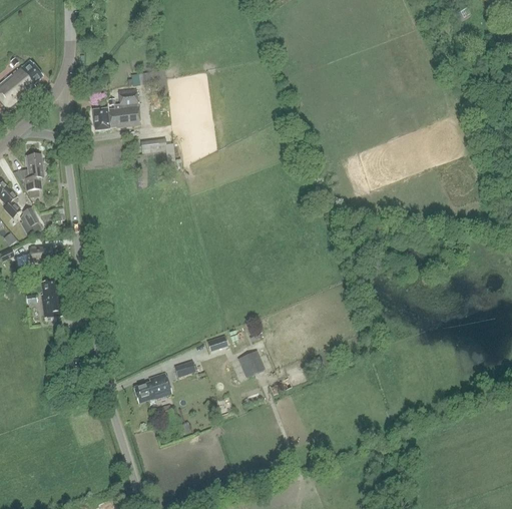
[(490,0),(504,10),(510,0),(490,0)]
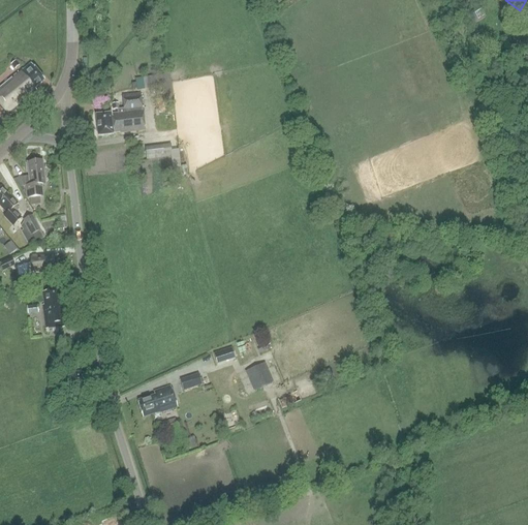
[(463,12),(470,23),(485,12),(478,2),(463,12)]
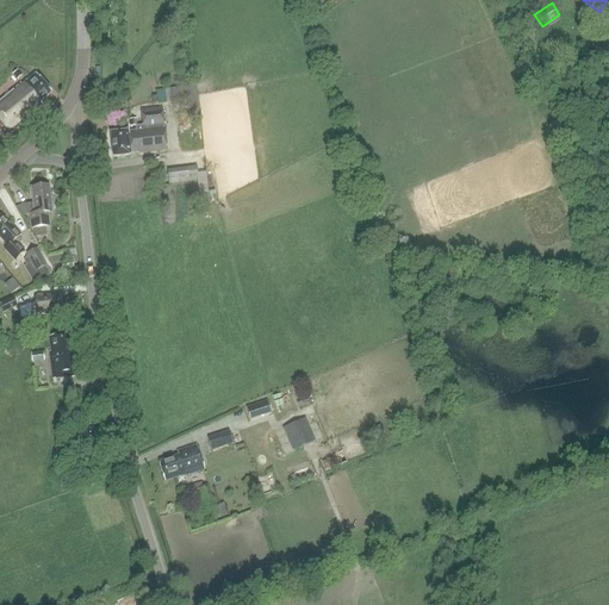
[(20,80),(0,94),(0,118),(10,130),(43,101),(39,98),(50,88),(35,69),(25,76),(20,80)]
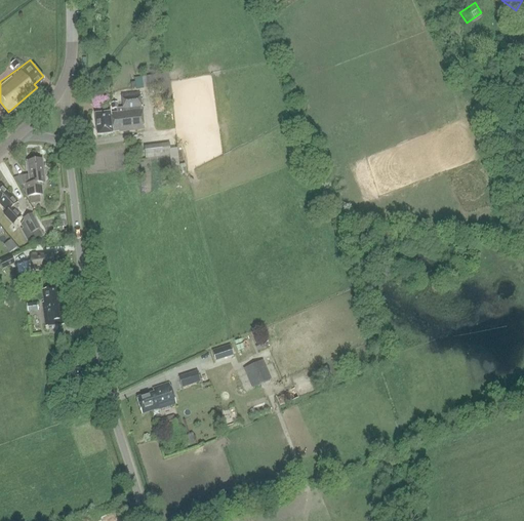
[(140,74),(134,75),(135,85),(160,81),(161,85),(162,94),(163,99),(172,98),(170,84),(168,70),(150,72),(145,73),(146,74),(140,75),(140,74)]
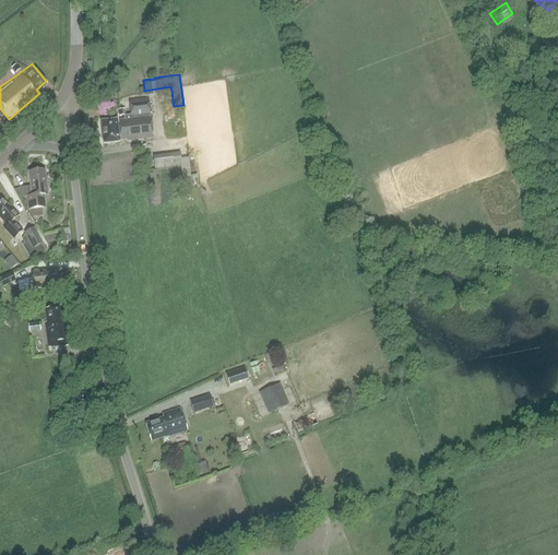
[(126,137),(152,134),(147,94),(128,96),(130,111),(125,111),(123,105),(118,106),(119,113),(122,113),(123,116),(117,117),(117,116),(99,118),(103,141),(120,139),(120,136),(126,134),(126,137)]
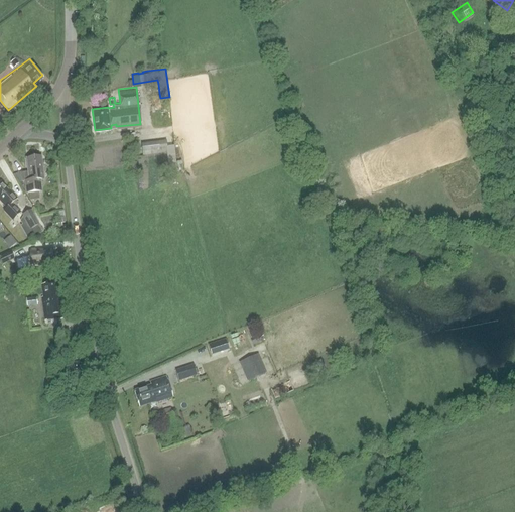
[(165,137),(140,140),(142,153),(167,150),(165,137)]
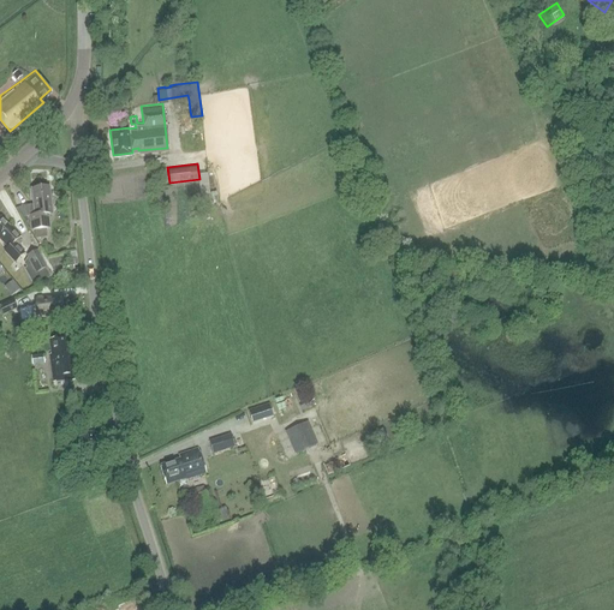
[(31,226),(34,226),(35,234),(46,233),(45,225),(46,225),(43,211),(52,210),(48,183),(31,185),(34,211),(29,213),(31,226)]
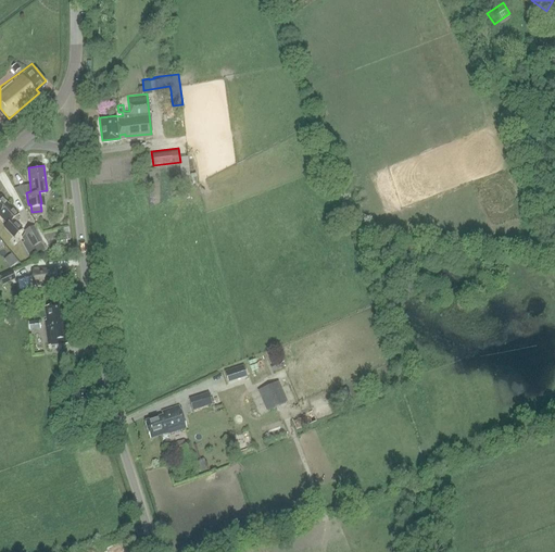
[(0,214),(7,221),(3,224),(13,234),(22,225),(12,216),(17,211),(9,201),(8,202),(0,193),(0,214)]
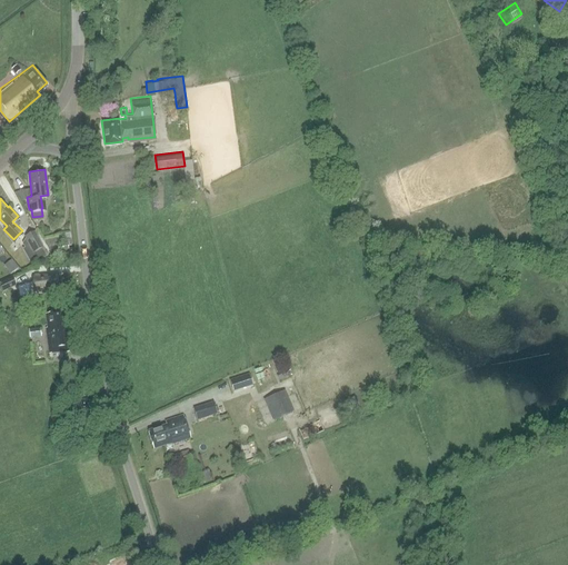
[(33,228),(23,234),(25,236),(32,249),(42,244),(33,228)]
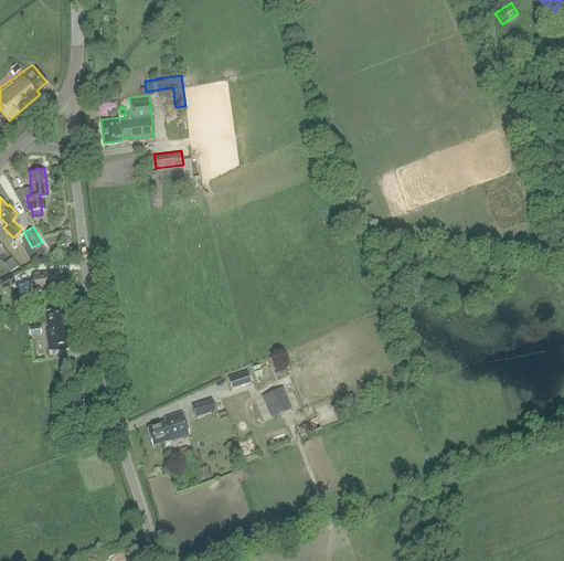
[(65,241),(56,242),(57,246),(67,244),(66,241),(71,241),(70,234),(64,235),(65,241)]
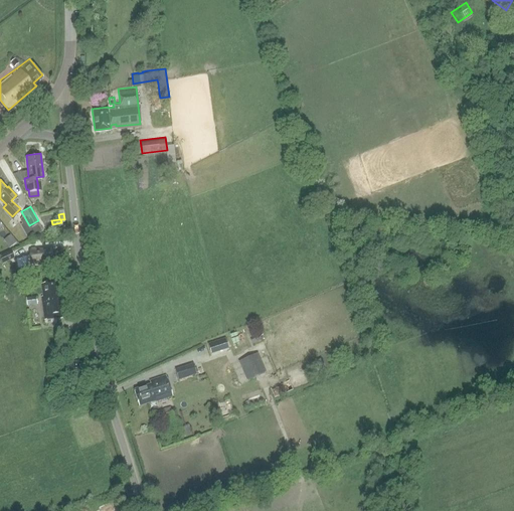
[(11,234),(5,239),(9,244),(15,239),(11,234)]
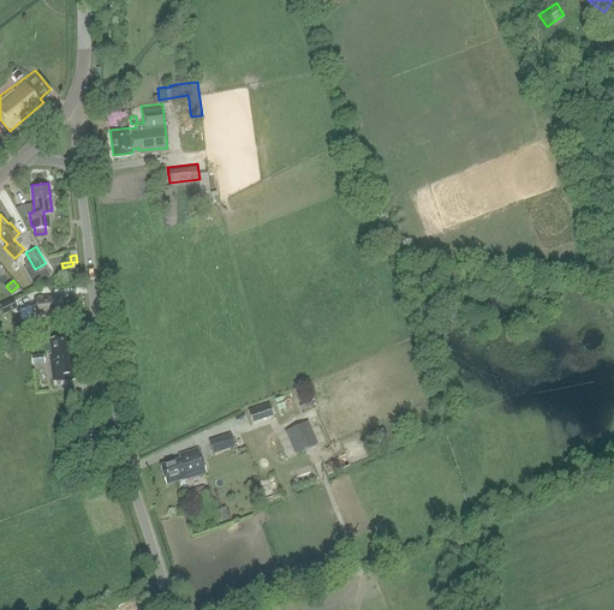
[(48,293),(37,295),(34,295),(35,303),(25,304),(28,318),(37,317),(37,314),(51,311),(51,310),(64,308),(61,293),(48,295),(48,293)]
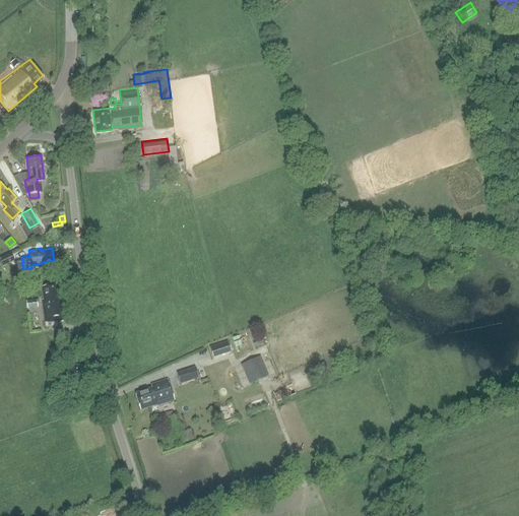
[(10,250),(0,255),(0,263),(13,257),(10,250)]
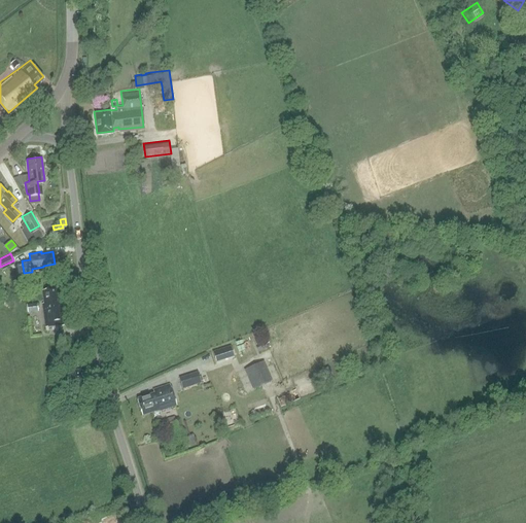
[(45,324),(67,321),(65,302),(60,302),(58,286),(41,288),(43,300),(42,301),(45,324)]
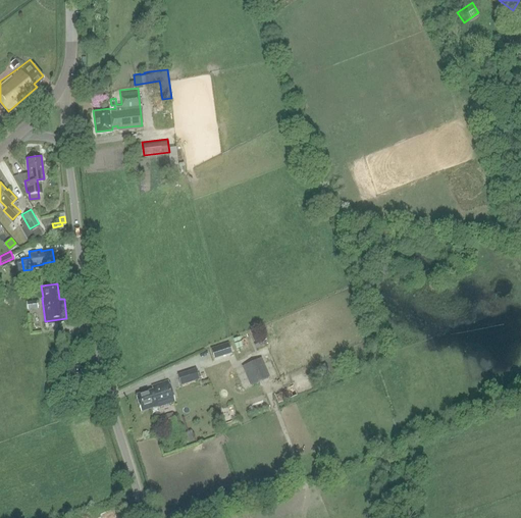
[(25,299),(27,306),(37,305),(36,297),(25,299)]
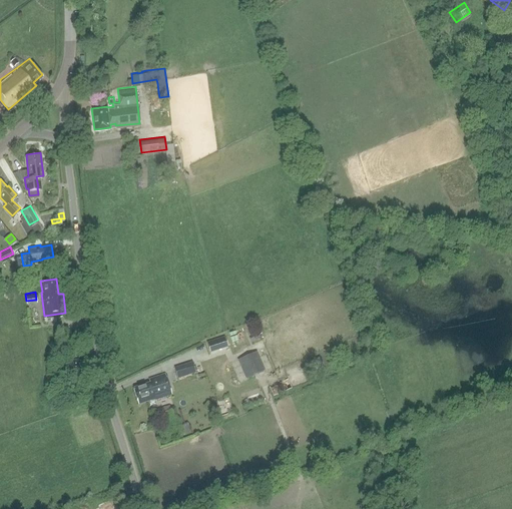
[(389,339),(386,333),(380,335),(383,342),(389,339)]
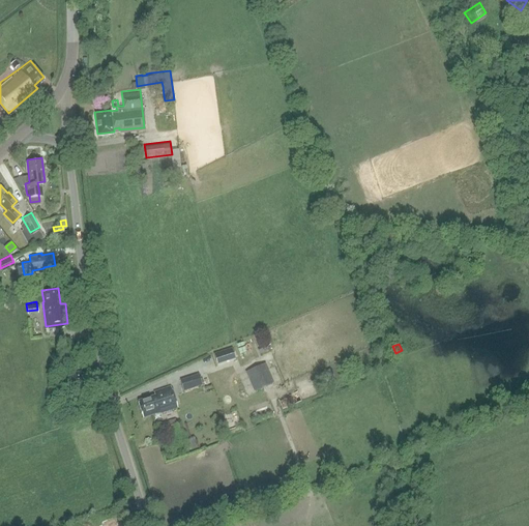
[(230,355),(213,360),(215,368),(233,362),(230,355)]
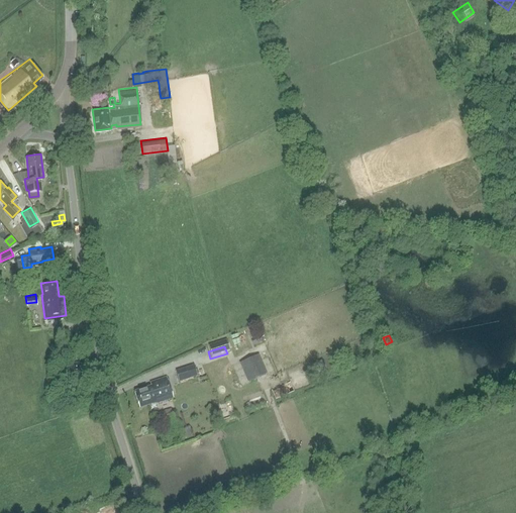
[(266,370),(258,350),(238,360),(246,379),(266,370)]
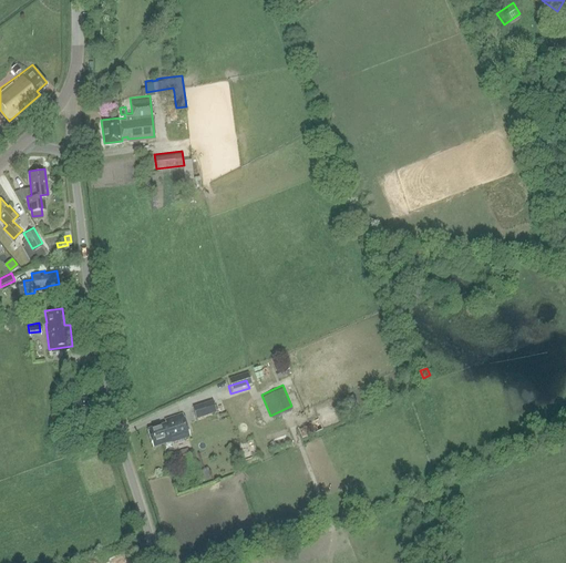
[(211,397),(192,403),(195,415),(214,408),(211,397)]
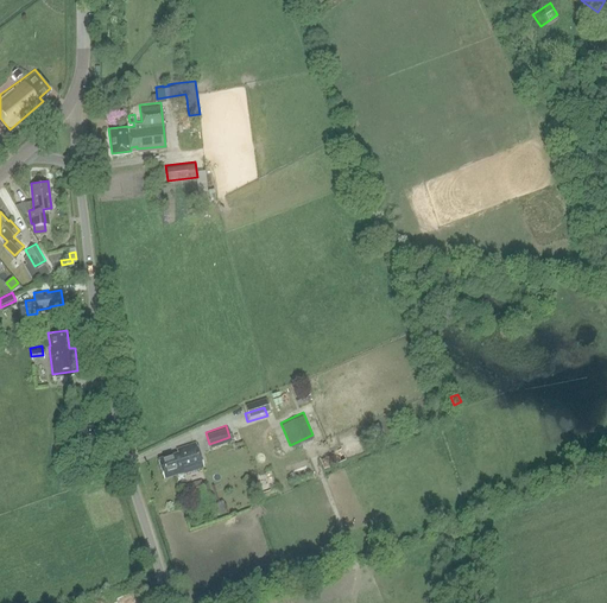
[(164,476),(176,471),(178,476),(184,474),(182,470),(202,463),(194,439),(175,446),(176,450),(157,457),(164,476)]
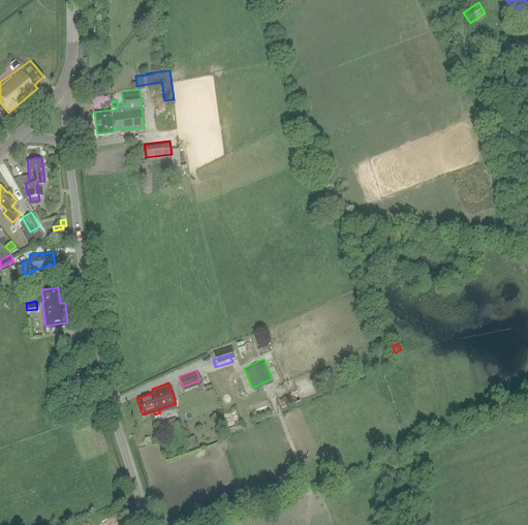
[(174,415),(161,420),(166,432),(179,428),(177,425),(181,423),(179,415),(175,417),(174,415)]
